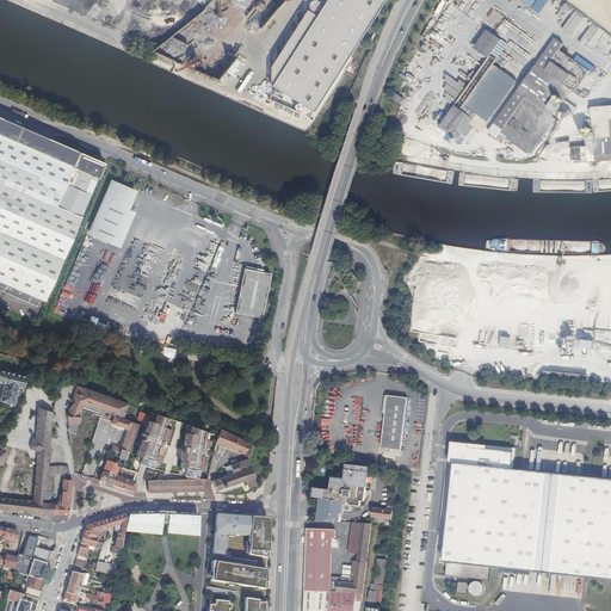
[(217,0),(218,5),(224,5),(227,7),(227,14),(234,13),(234,12),(232,12),(234,8),(232,6),(234,4),(236,0),(217,0)]
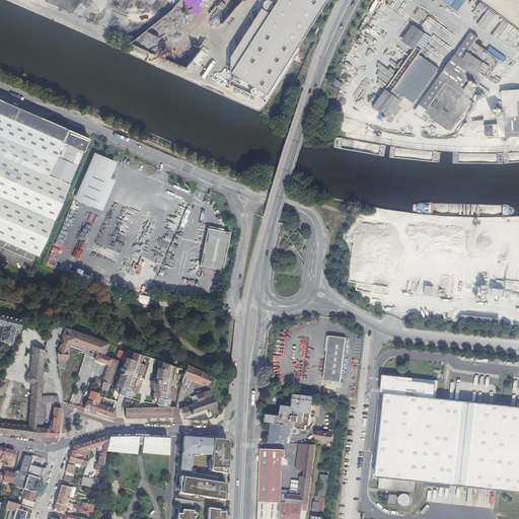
[(325,0),(276,0),(230,71),(266,93),(325,0)]
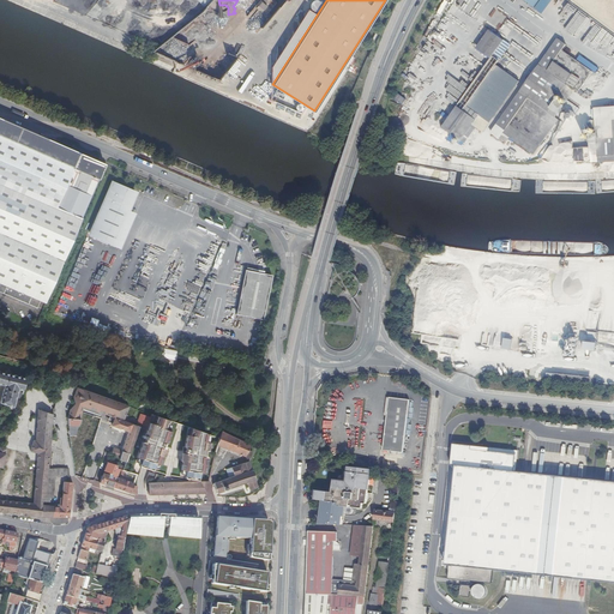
[(411,66),(411,67),(416,71),(419,66),(425,67),(427,68),(427,64),(423,64),(426,61),(422,58),(433,59),(437,61),(438,56),(445,50),(449,50),(453,43),(462,35),(456,28),(461,24),(458,22),(459,18),(441,16),(411,66)]
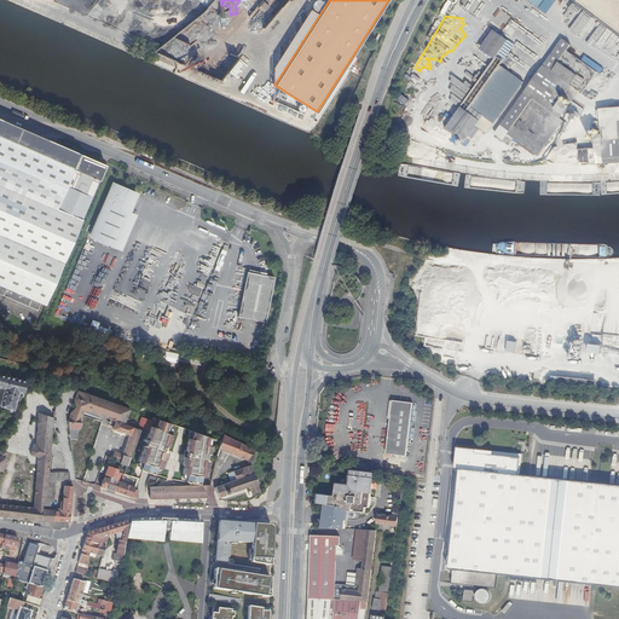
[(480,51),(493,59),(496,57),(504,63),(515,46),(492,30),(480,51)]
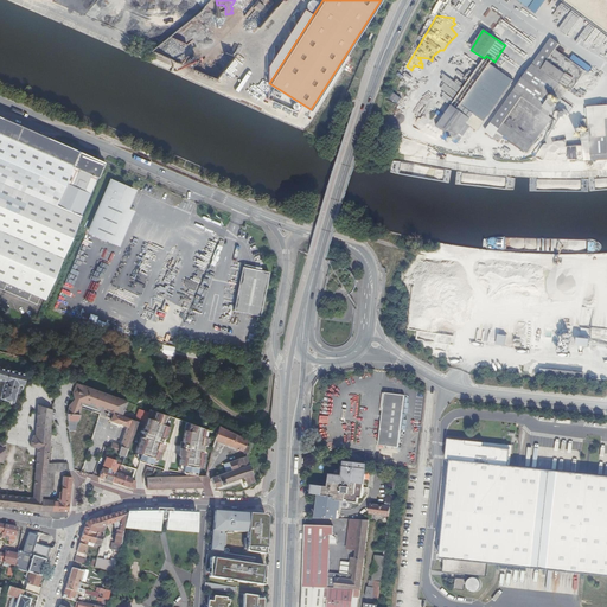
[(550,38),(532,63),(558,82),(570,89),(583,70),(555,49),(558,44),(550,38)]
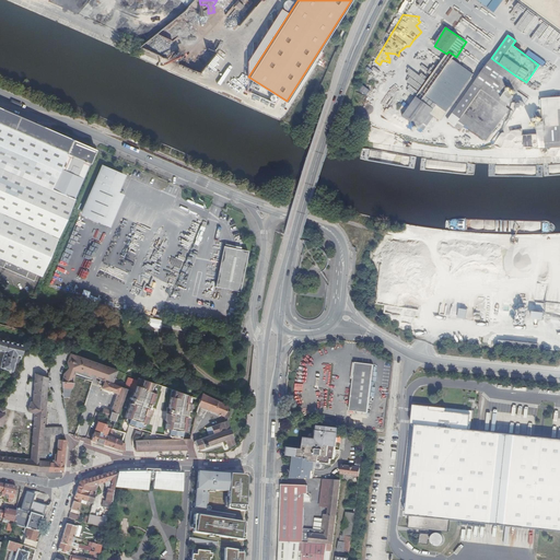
[(434,71),(416,97),(434,109),(444,117),(474,74),(454,60),(456,57),(448,51),(446,54),(434,71)]
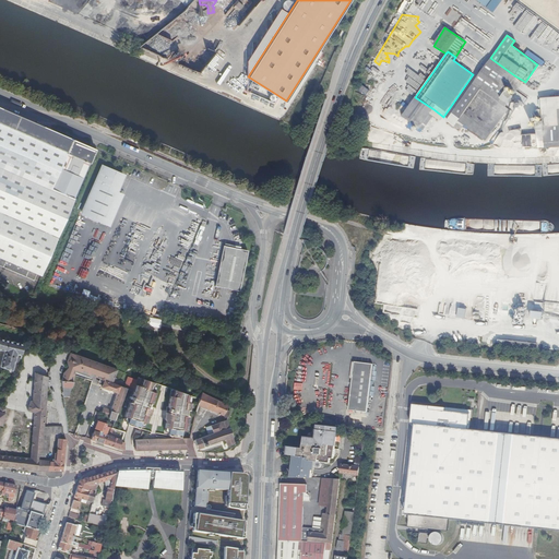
[(472,84),(496,102),(514,75),(490,58),(472,84)]
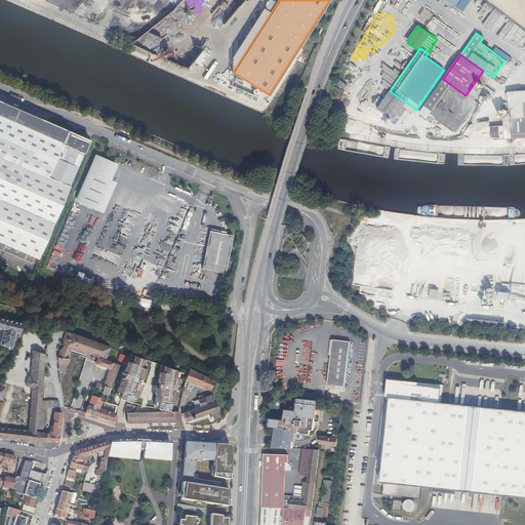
[(404,68),(408,61),(405,58),(402,64),(399,62),(401,59),(397,57),(394,63),(396,64),(393,70),(399,74),(403,67),(404,68)]
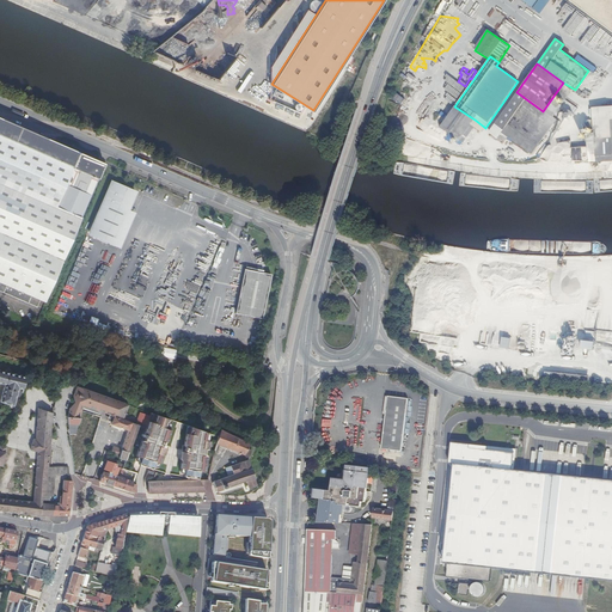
[(390,98),(399,105),(404,99),(395,91),(390,98)]
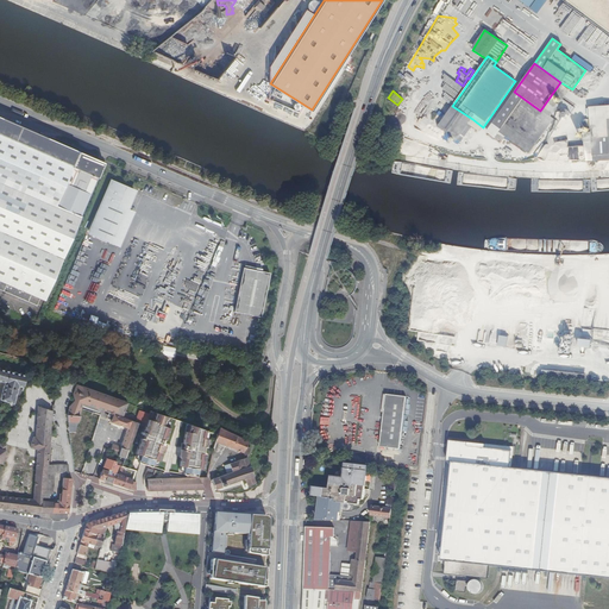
[(557,121),(540,111),(514,92),(493,123),(494,124),(491,129),(496,132),(500,127),(532,149),(545,129),(550,131),(557,121)]
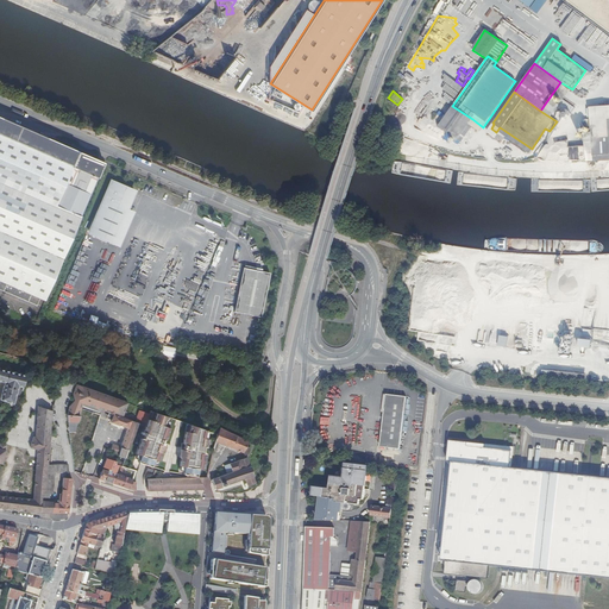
[(452,106),(441,123),(438,127),(457,140),(472,119),(452,106)]
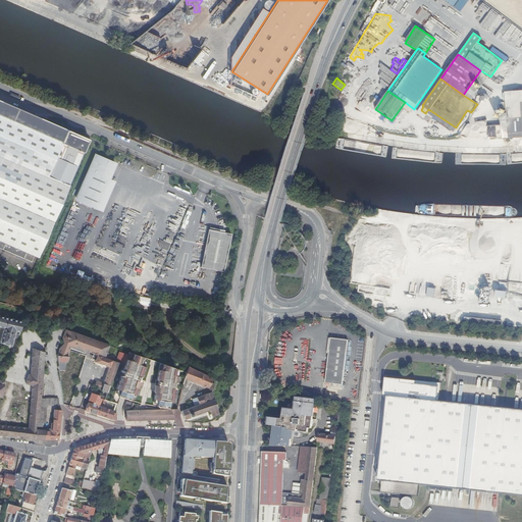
[(0,247),(31,260),(34,256),(38,258),(89,140),(0,100),(0,247)]
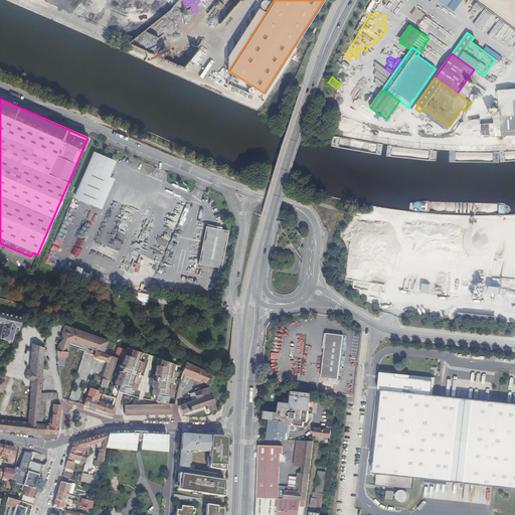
[(491,114),(493,137),(514,135),(514,101),(497,103),(497,114),(491,114)]
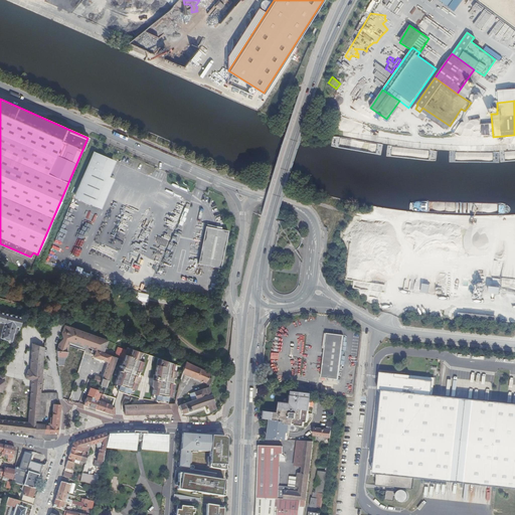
[(95,153),(74,198),(99,208),(111,180),(106,178),(113,161),(95,153)]
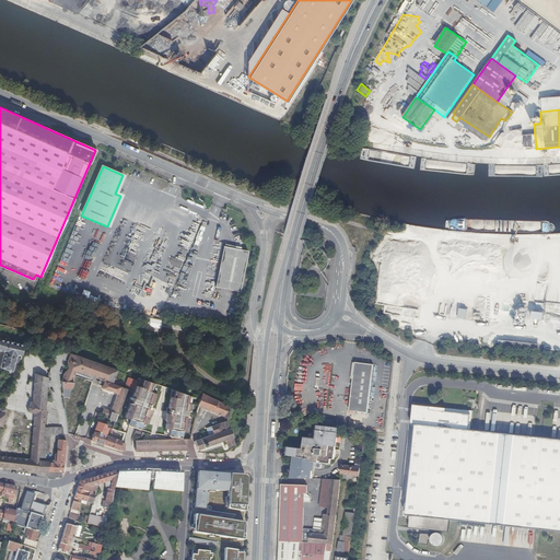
[(372,243),(374,233),(354,226),(351,236),(372,243)]
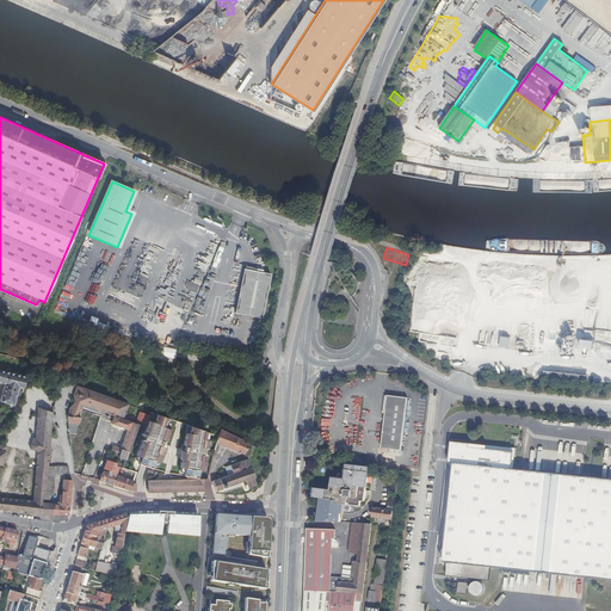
[(246,269),(235,313),(263,319),(272,275),(246,269)]
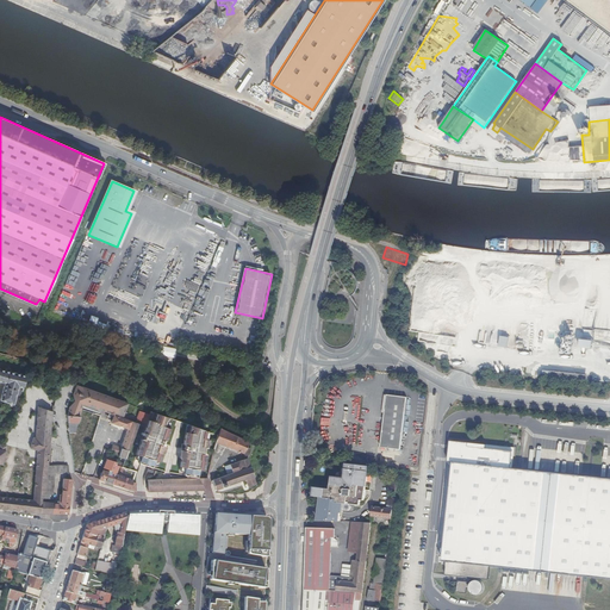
[(155,309),(150,317),(161,322),(165,313),(155,309)]
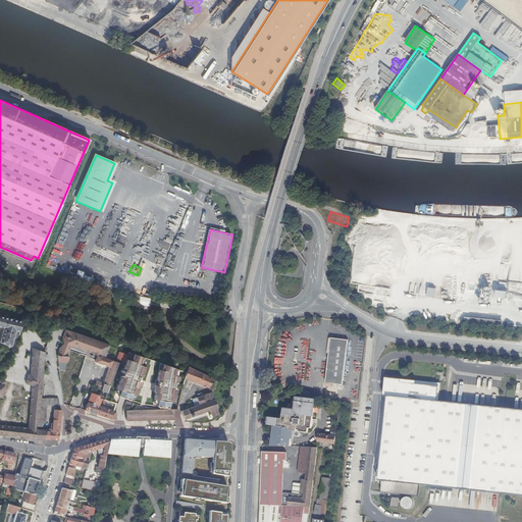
[(509,293),(517,296),(517,294),(519,294),(521,289),(511,285),(509,293)]
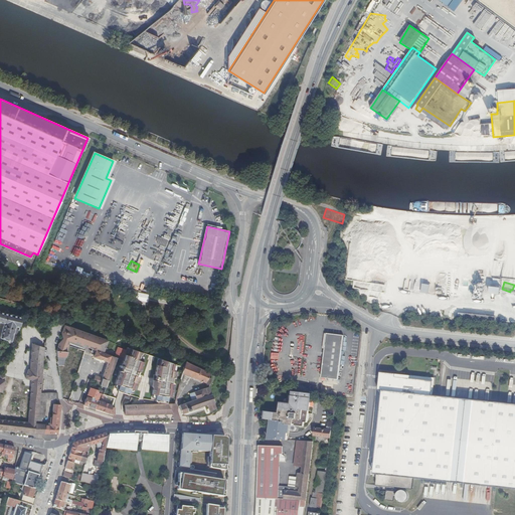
[(135,292),(134,299),(147,301),(148,295),(135,292)]
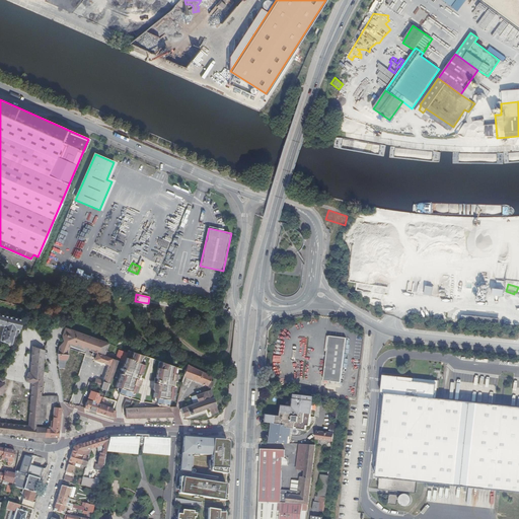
[(22,321),(22,320),(11,318),(0,314),(0,325),(4,327),(1,341),(11,344),(15,331),(19,332),(22,321)]
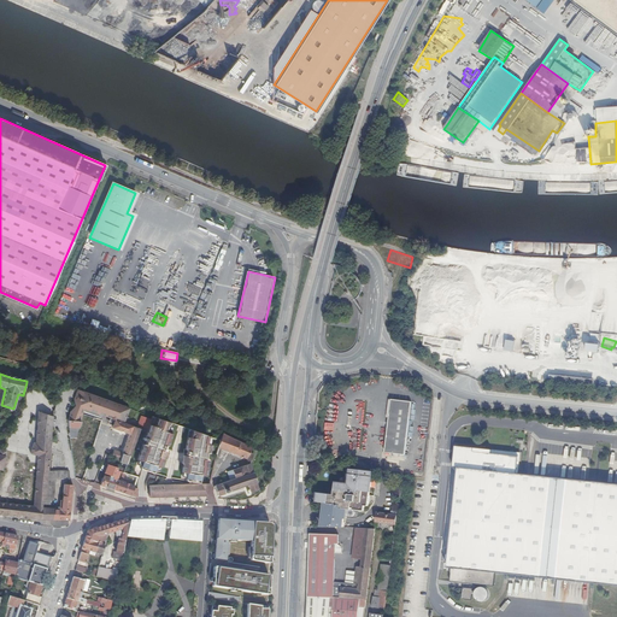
[(124,423),(129,409),(77,391),(74,401),(76,406),(77,407),(81,409),(84,410),(115,419),(124,423)]
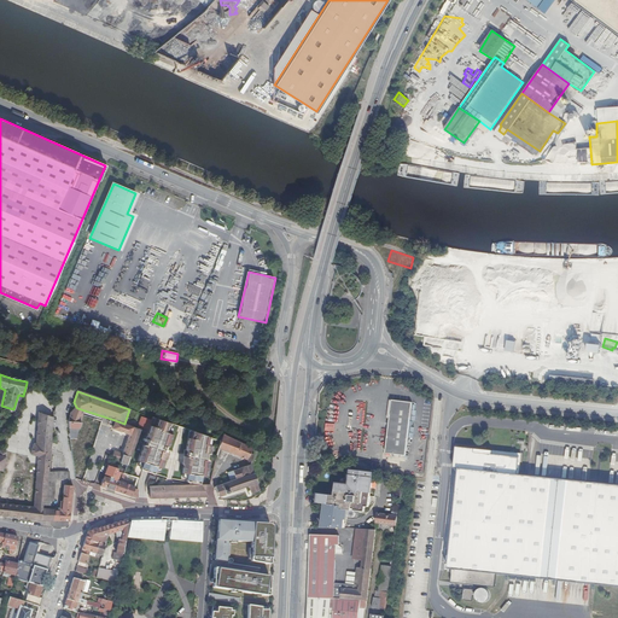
[(391,400),(385,453),(406,455),(412,403),(391,400)]
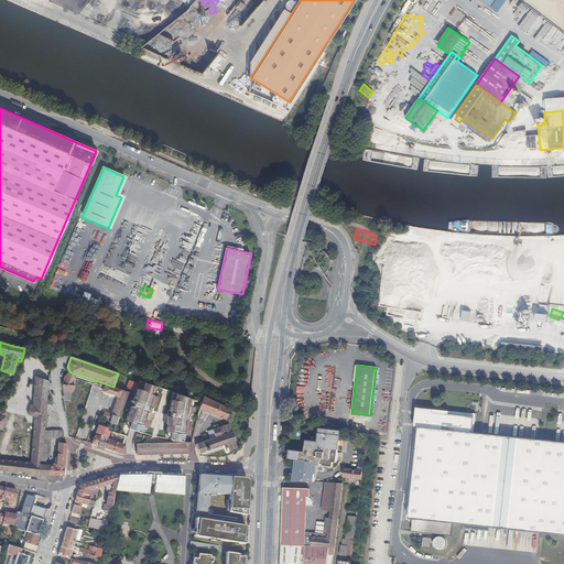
[(64,377),(63,384),(74,386),(76,379),(76,377),(77,375),(74,373),(71,372),(69,371),(64,377)]
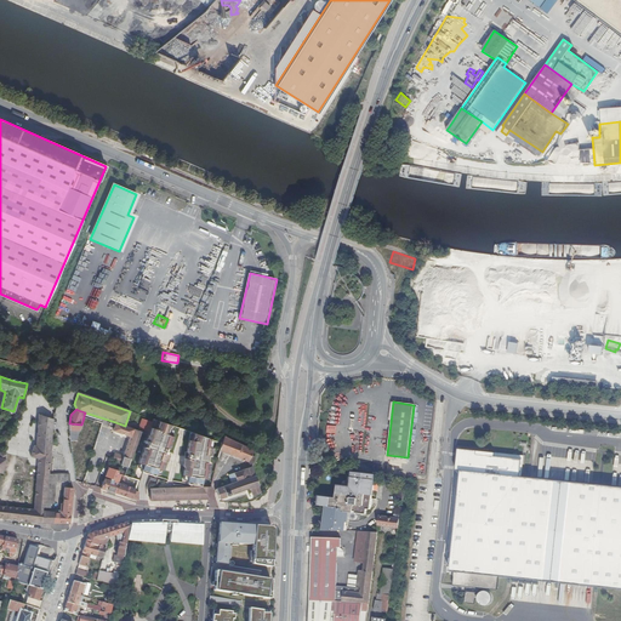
[(0,518),(39,523),(52,524),(53,512),(50,512),(43,511),(43,503),(46,503),(46,496),(47,484),(49,473),(51,454),(53,425),(53,419),(39,415),(35,446),(34,445),(30,456),(38,459),(33,510),(0,506),(0,473),(1,473),(5,460),(0,457),(0,518)]
